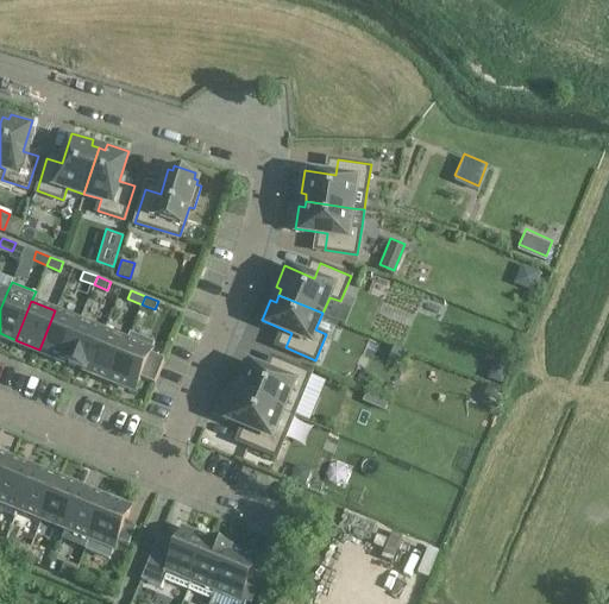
[(39,350),(63,359),(79,320),(55,310),(39,350)]
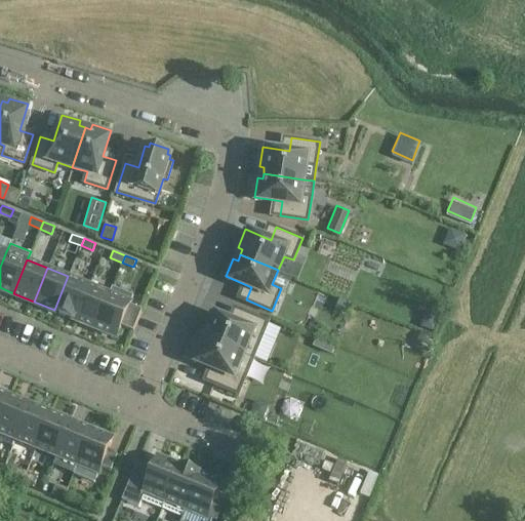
[(54,310),(75,318),(88,284),(68,276),(54,310)]
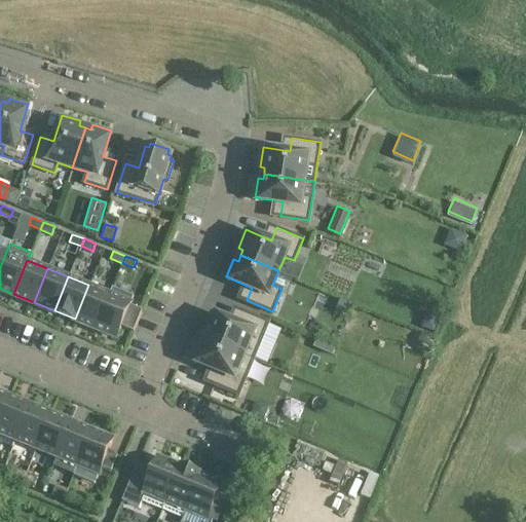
[(75,319),(96,327),(109,294),(88,285),(75,319)]
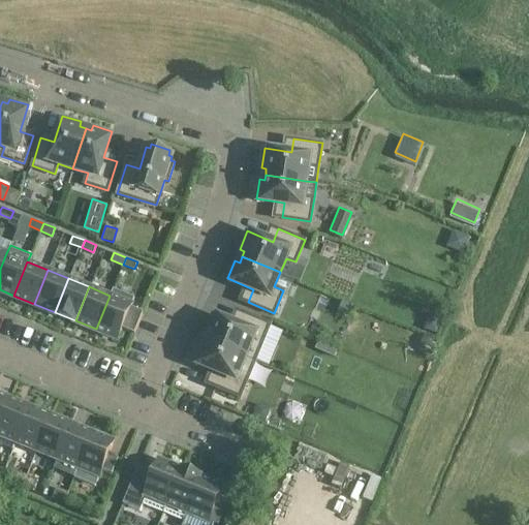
[(110,296),(96,329),(118,338),(122,327),(134,332),(143,310),(130,306),(131,304),(131,303),(134,296),(113,287),(110,296)]
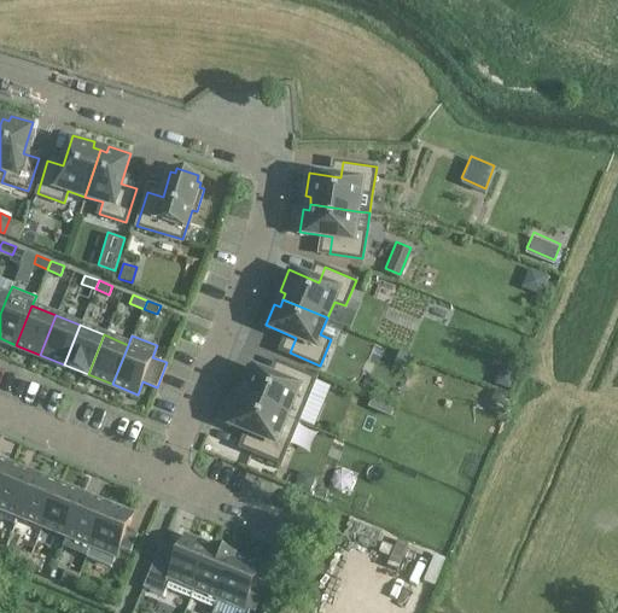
[(502,361),(495,379),(509,385),(517,366),(502,361)]
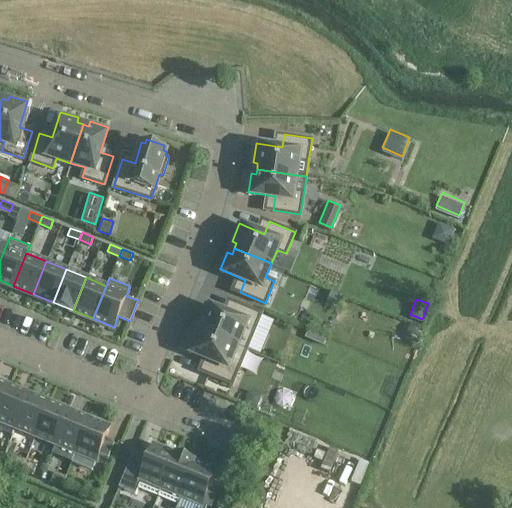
[(203,323),(201,329),(238,344),(247,348),(262,312),(236,302),(231,314),(206,304),(198,322),(203,323)]
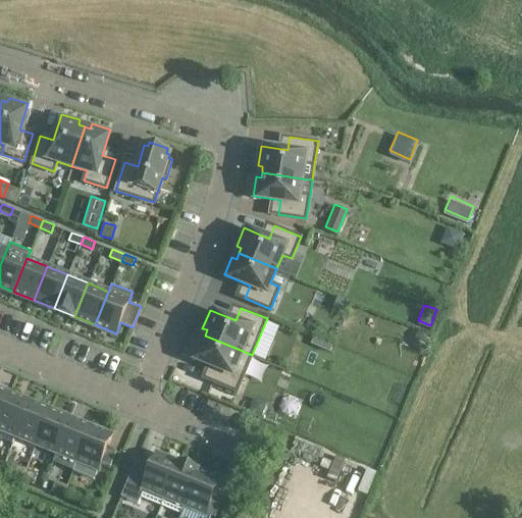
[(309,314),(304,325),(313,328),(318,318),(309,314)]
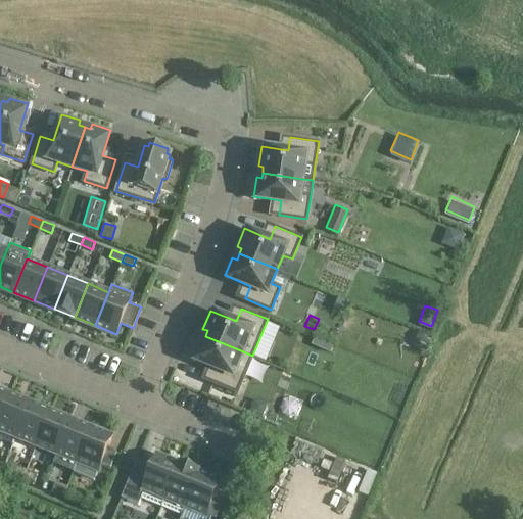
[(325,328),(322,334),(333,338),(337,328),(330,326),(325,328)]
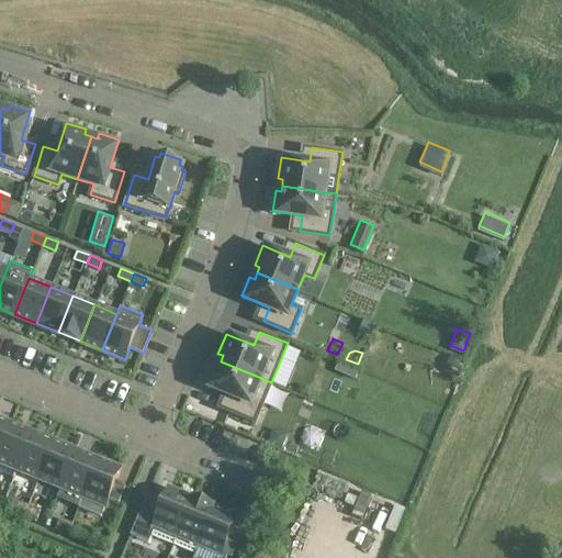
[(255,393),(261,378),(221,361),(217,367),(213,365),(205,384),(233,395),(226,410),(255,421),(265,398),(255,393)]
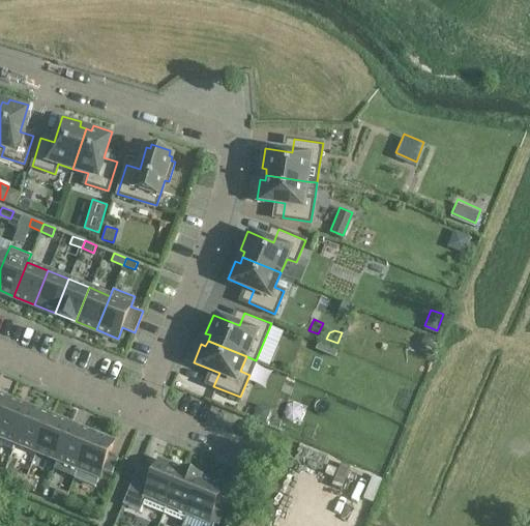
[(327,343),(323,352),(335,357),(339,348),(327,343)]
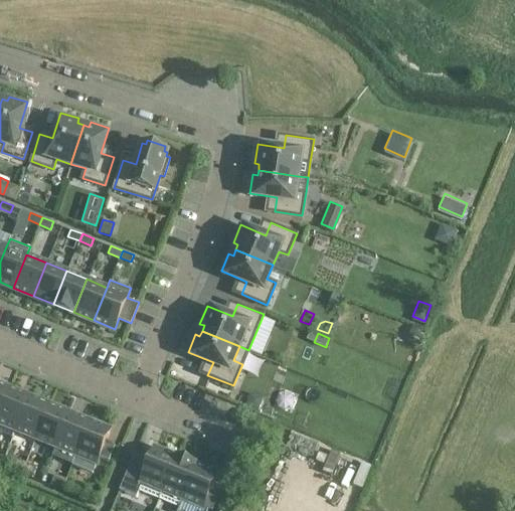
[(0,408),(9,387),(0,383),(0,408)]
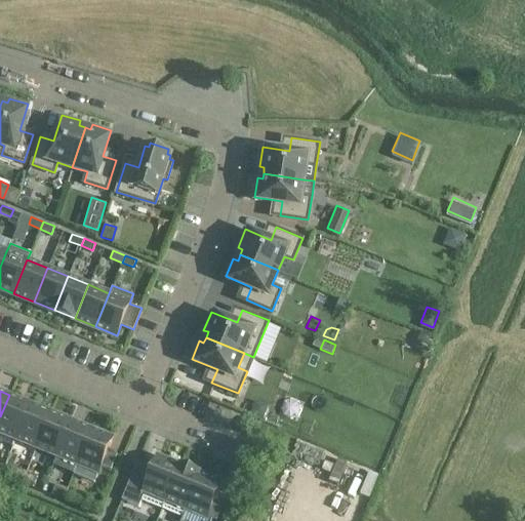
[(0,416),(0,430),(16,437),(30,403),(9,395),(0,416)]
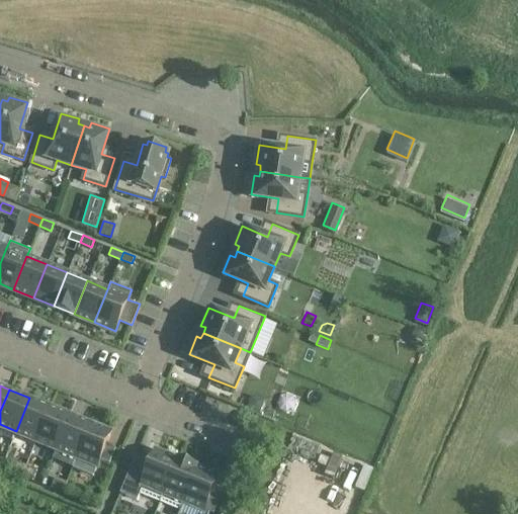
[(252,394),(248,404),(261,410),(265,400),(252,394)]
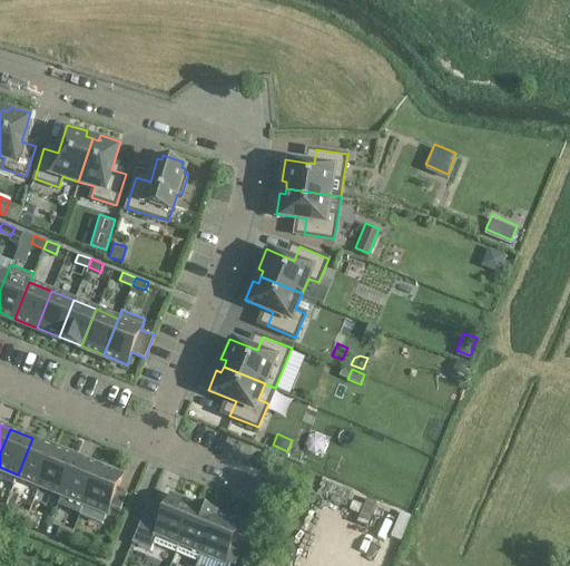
[(18,475),(40,484),(55,447),(32,438),(18,475)]
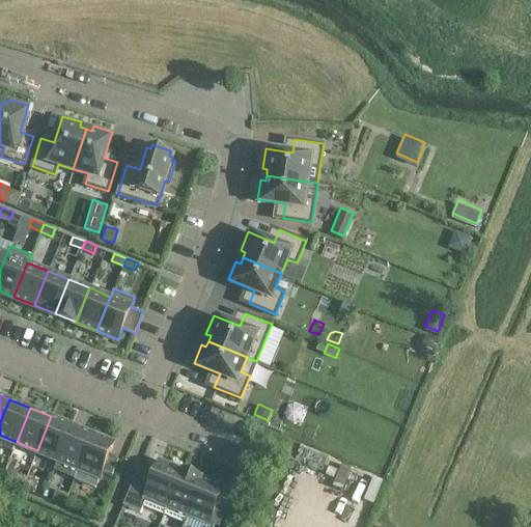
[(37,450),(57,460),(72,425),(51,416),(37,450)]
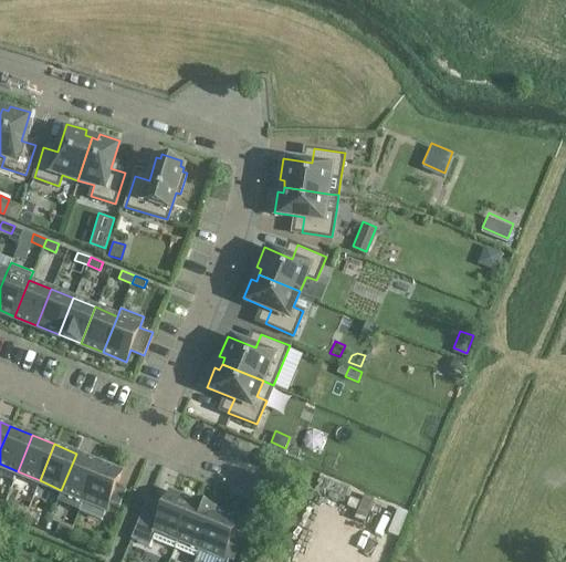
[(61,490),(83,499),(98,462),(76,454),(61,490)]
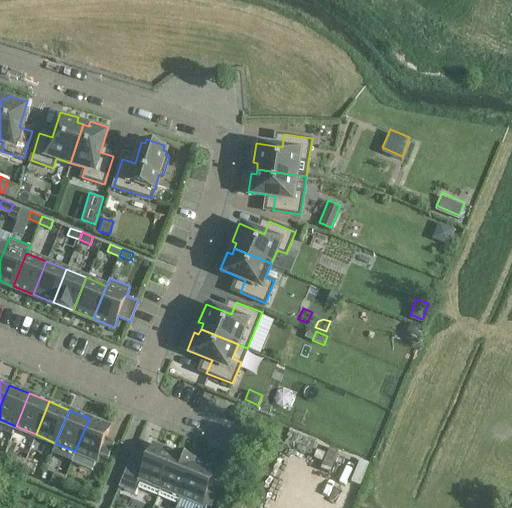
[(109,426),(89,418),(75,451),(72,460),(92,468),(99,452),(110,456),(115,442),(105,438),(109,426)]
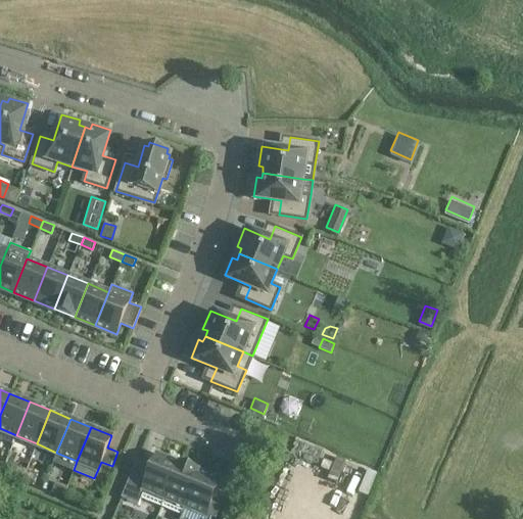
[(136,459),(121,497),(139,504),(142,496),(161,505),(179,463),(157,455),(152,466),(136,459)]
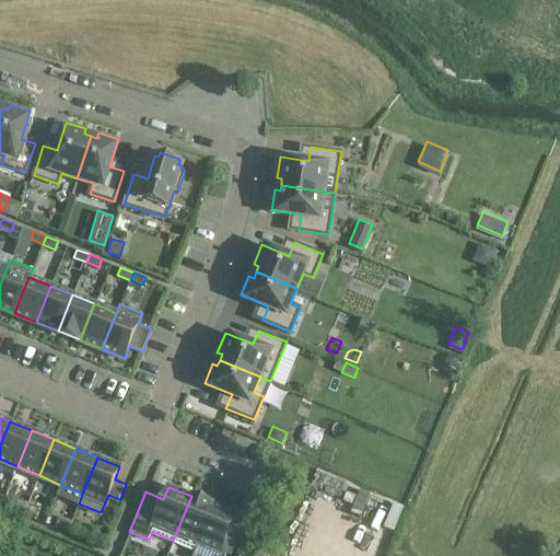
[(173,541),(195,549),(198,541),(213,505),(191,496),(173,541)]
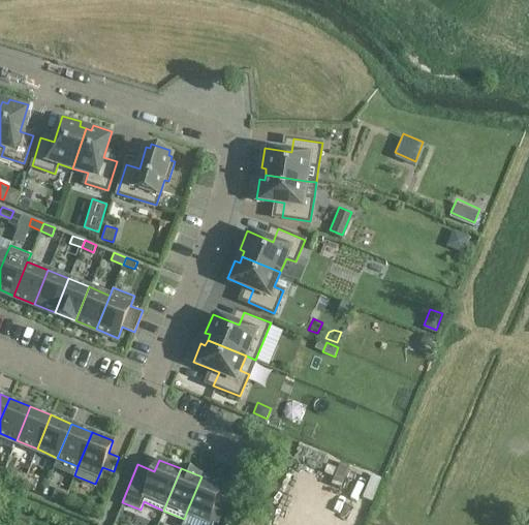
[(27,473),(16,469),(12,476),(24,481),(27,473)]
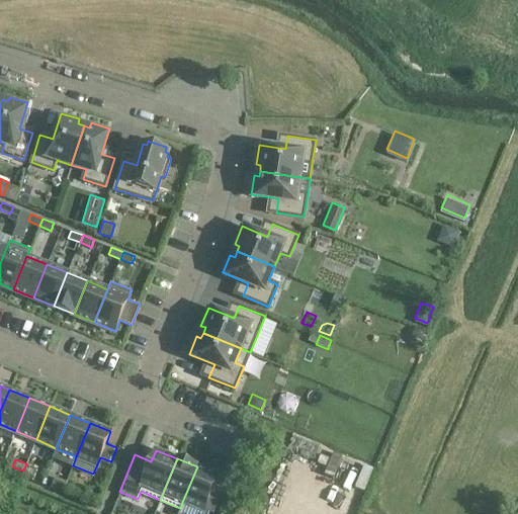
[(37,468),(26,463),(23,470),(34,476),(37,468)]
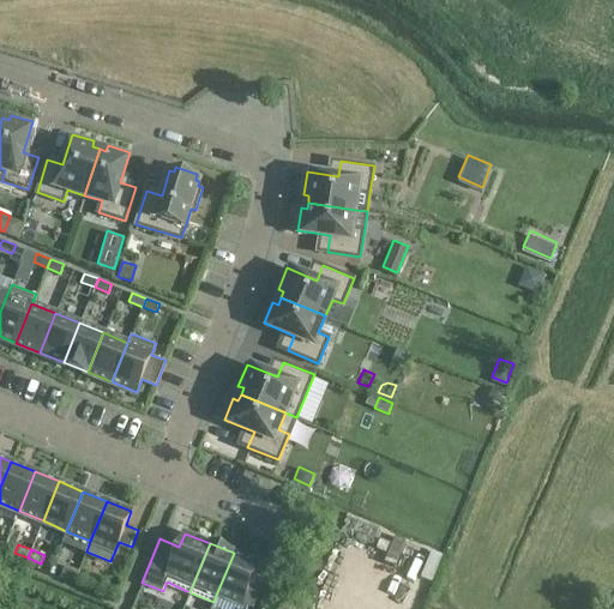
[(234,553),(217,592),(242,603),(258,564),(234,553)]
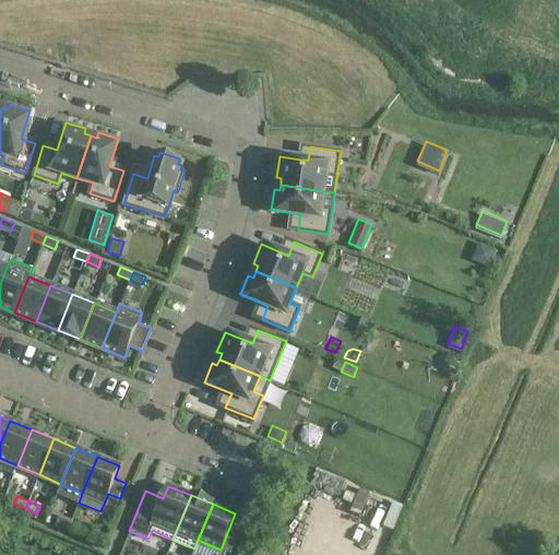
[(59,514),(56,521),(69,527),(72,519),(59,514)]
